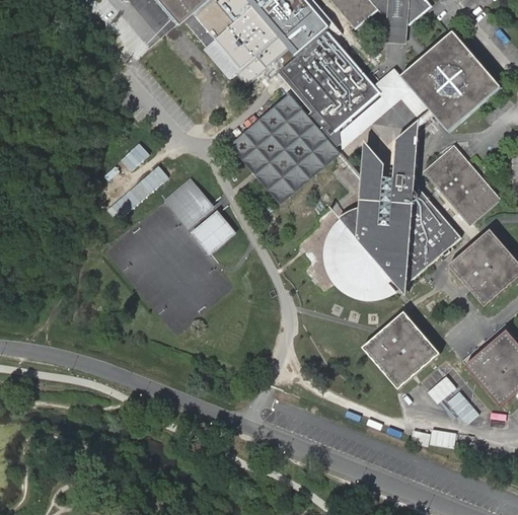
[(215,42),(239,69),(271,43),(289,63),(279,71),(309,108),(297,119),(286,105),(240,144),(280,191),(327,151),(313,135),(319,129),(336,147),(341,143),(340,124),(378,91),(373,85),(325,29),(292,57),(275,38),(277,35),(252,7),(235,21),(217,0),(164,0),(181,19),(186,16),(210,46),(215,42)]
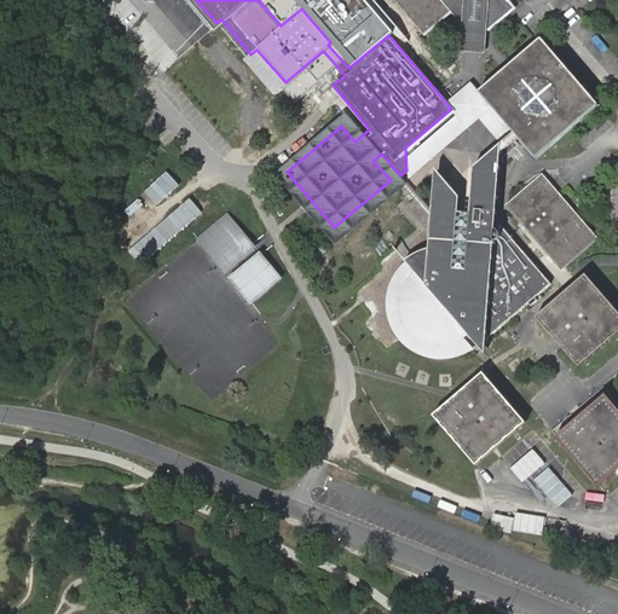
[(259,0),(281,25),(301,9),(330,42),(348,68),(388,35),(393,30),(367,0),(259,0)]
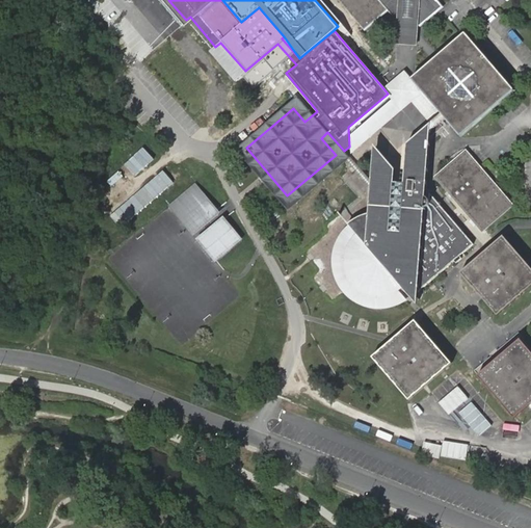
[(344,0),(354,11),(364,23),(386,4),(381,0),(344,0)]
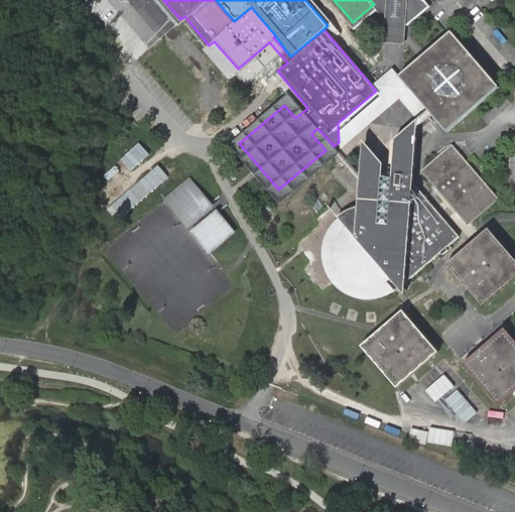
[(372,0),(385,15),(385,20),(405,22),(407,22),(427,5),(423,0),(372,0)]
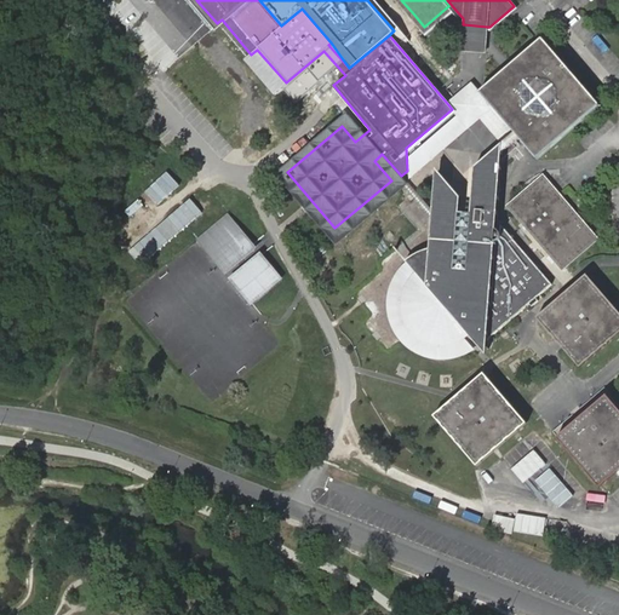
[(487,27),(463,24),(460,50),(486,51),(487,27)]
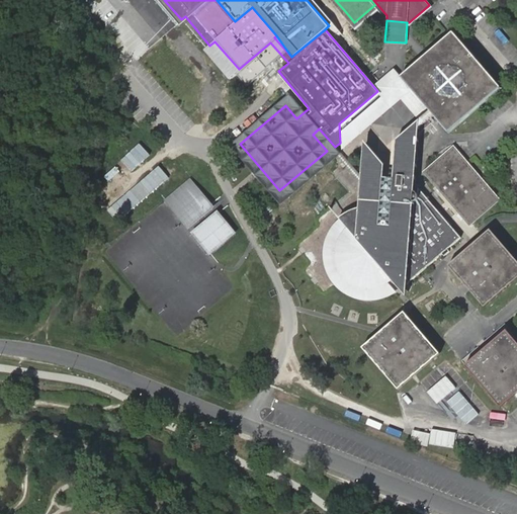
[(434,115),(446,130),(498,85),(452,30),(401,74),(412,88),(434,115)]
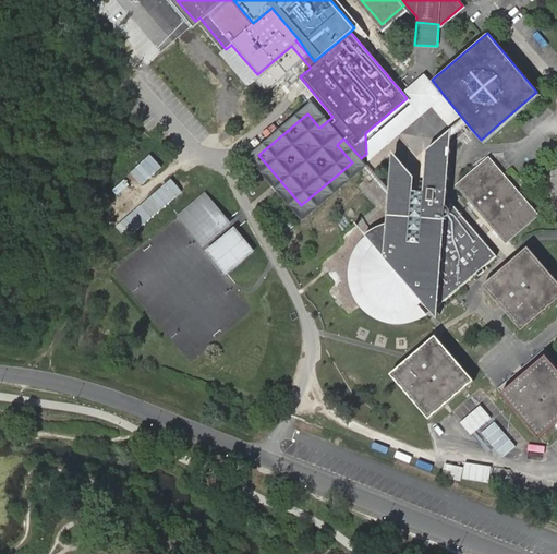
[(424,72),(401,92),(407,98),(365,133),(366,154),(370,158),(432,105),(444,95),(432,80),(424,72)]
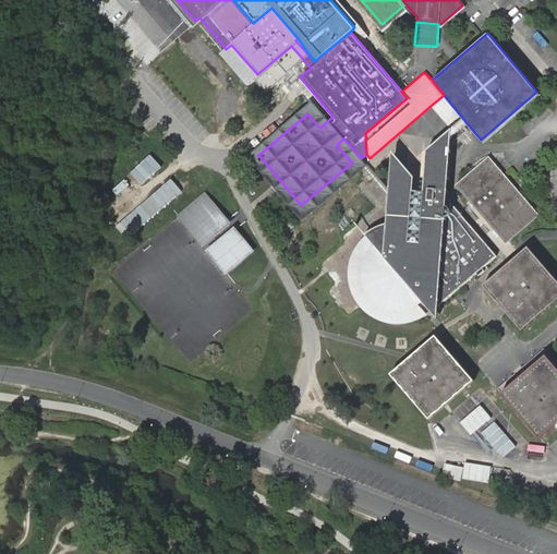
[(468,124),(444,95),(432,105),(451,129),(432,146),(432,152),(445,153),(446,143),(468,124)]
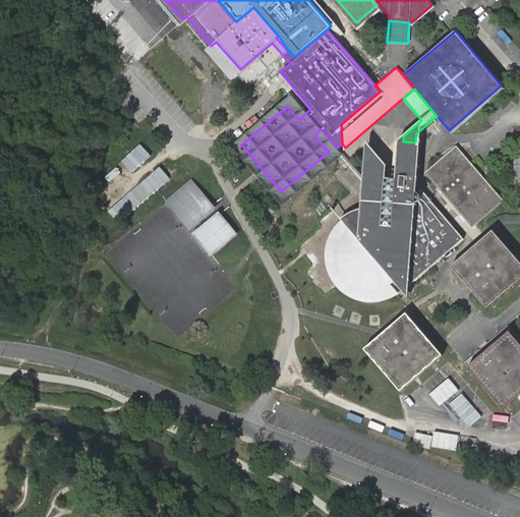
[(376,184),(386,176),(387,165),(366,140),(363,170),(376,184)]
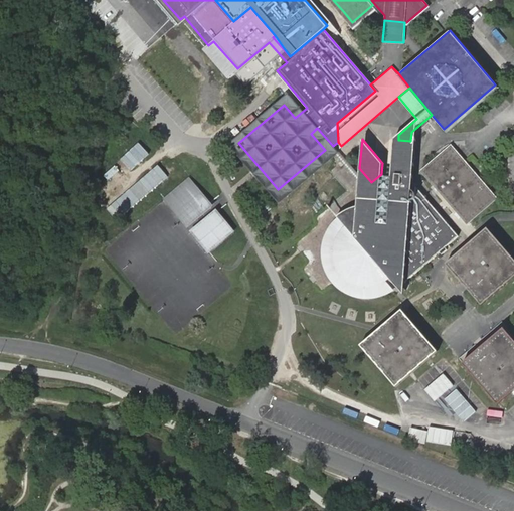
[(447,248),(460,236),(415,185),(407,185),(410,141),(398,140),(395,176),(381,174),(371,182),(371,191),(369,212),(362,214),(358,215),(352,218),(348,221),(345,224),(339,220),(334,226),(330,231),(327,240),(326,248),(323,248),(323,253),(326,263),(326,266),(329,265),(330,267),(333,275),(339,281),(347,287),(352,289),(351,291),(356,293),(363,295),(368,295),(368,292),(371,292),(378,290),(385,289),(394,283),(400,289),(442,252),(443,256),(449,250),(447,248)]
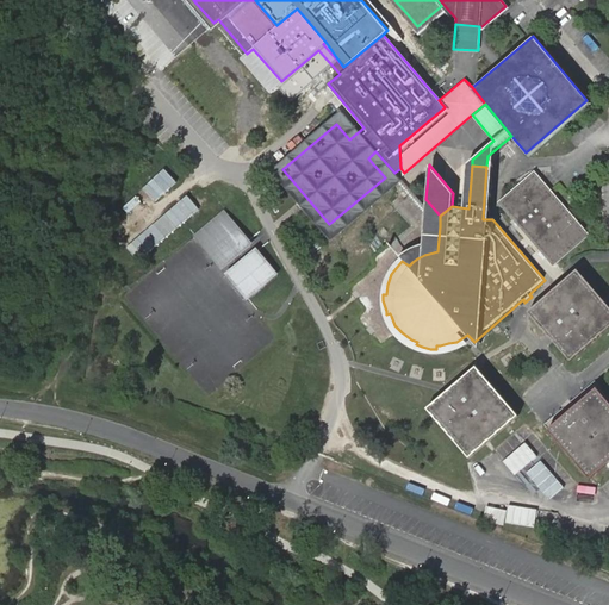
[(404,173),(401,168),(395,173),(426,210),(440,226),(440,216),(426,199),(404,173)]
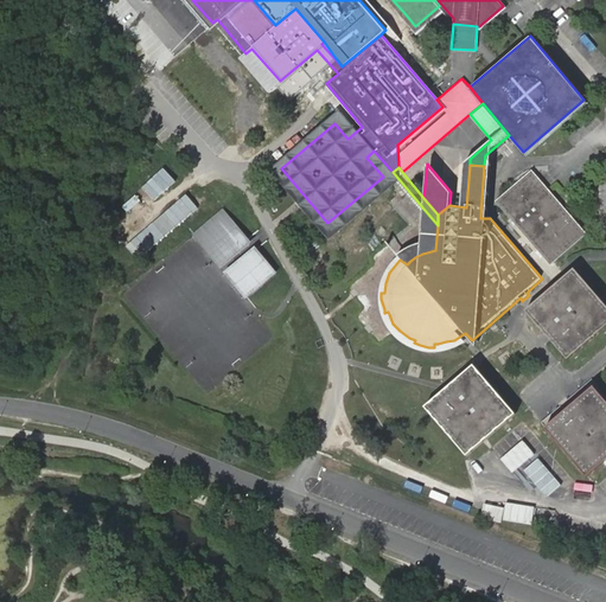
[(579,230),(528,170),(497,197),(547,257),(579,230)]
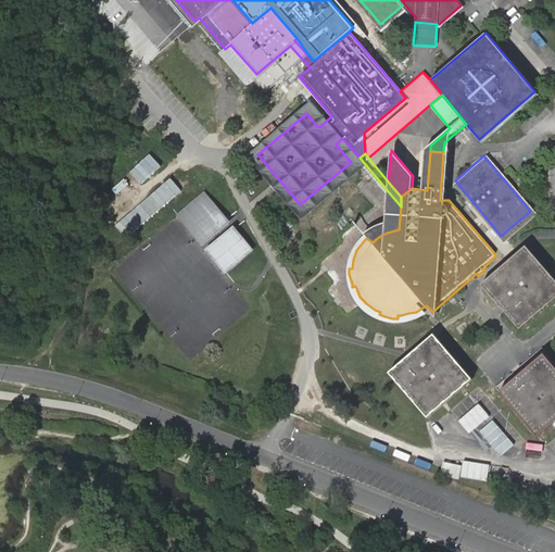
[(201,191),(176,213),(200,242),(226,221),(201,191)]
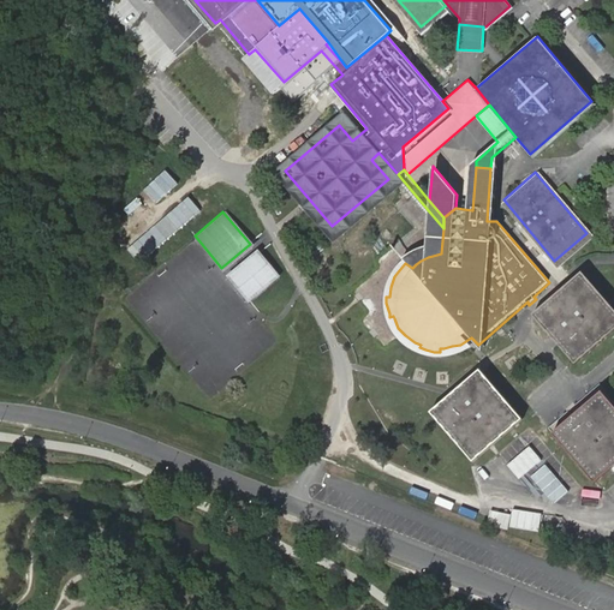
[(443,228),(429,211),(428,257),(433,256),(441,253),(443,228)]
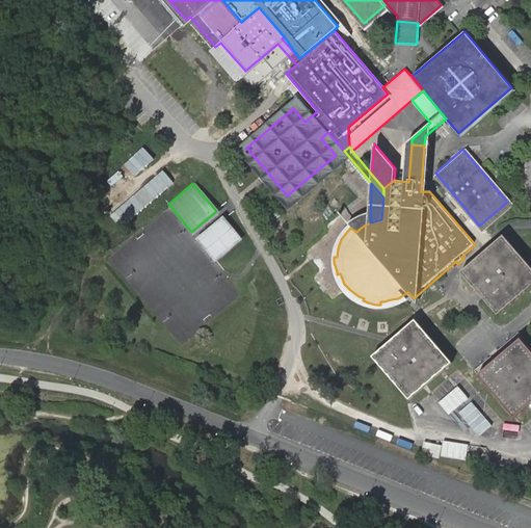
[(221,217),(196,238),(214,258),(238,237),(221,217)]
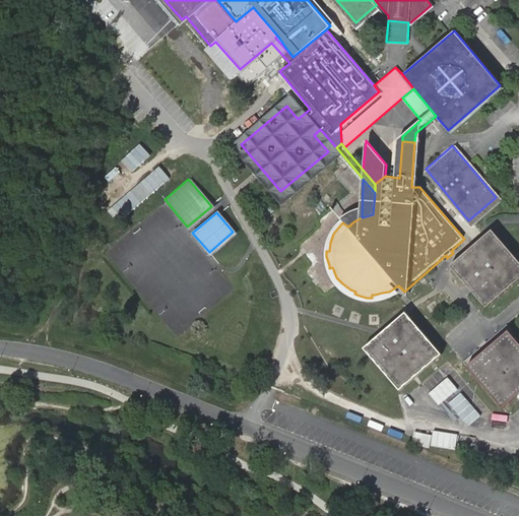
[(518,269),(518,268),(490,235),(456,263),(485,299),(518,269)]
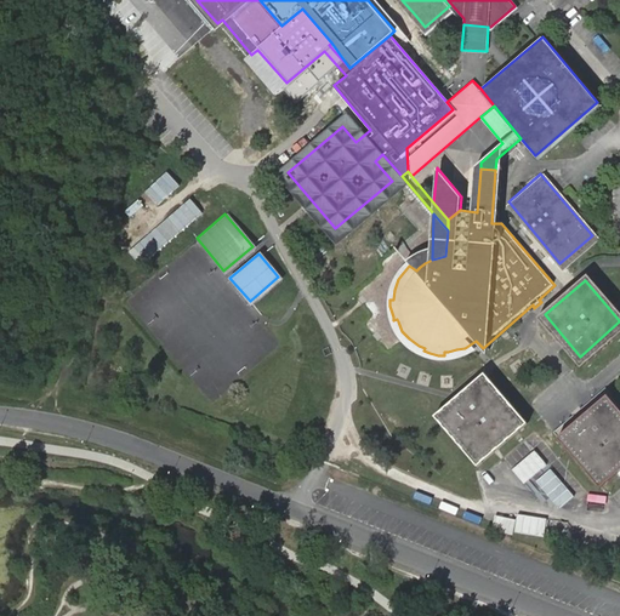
[(443,415),(478,455),(518,420),(484,380),(443,415)]
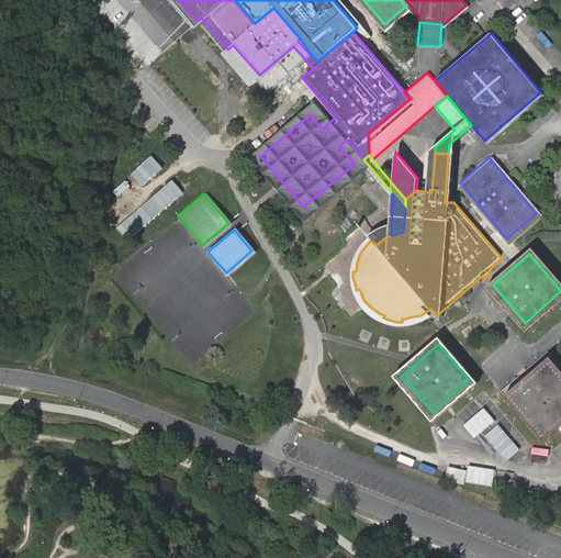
[(541,366),(556,353),(549,345),(535,357),(541,366)]
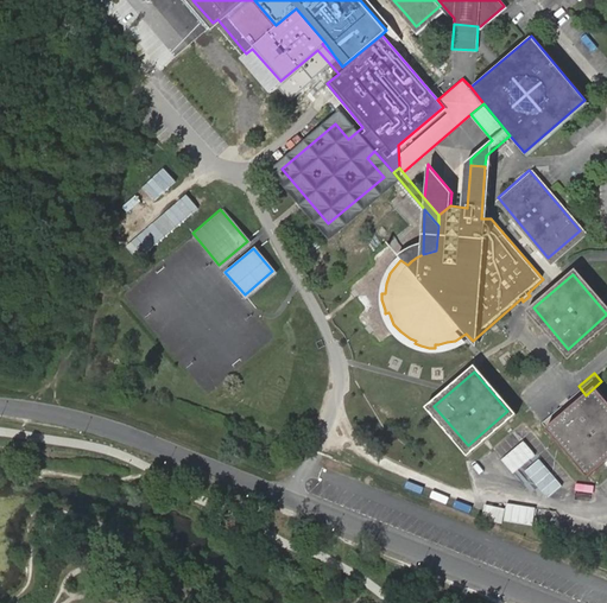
[(587,468),(606,450),(606,408),(593,392),(552,427),(587,468)]
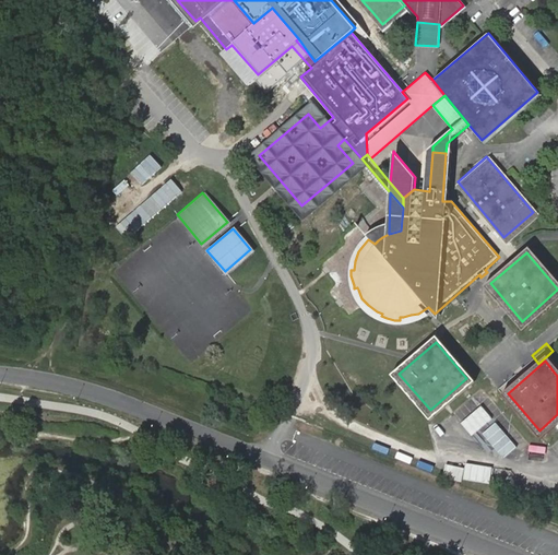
[(484,400),(463,416),(474,430),(495,413),(484,400)]
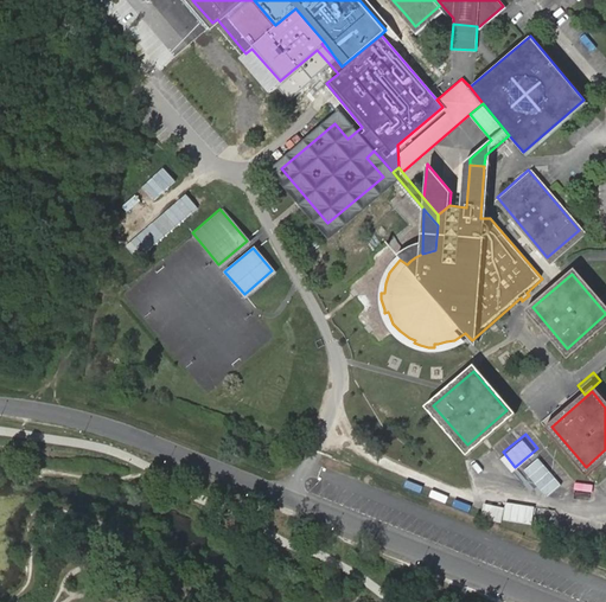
[(540,452),(525,463),(549,491),(563,479),(540,452)]
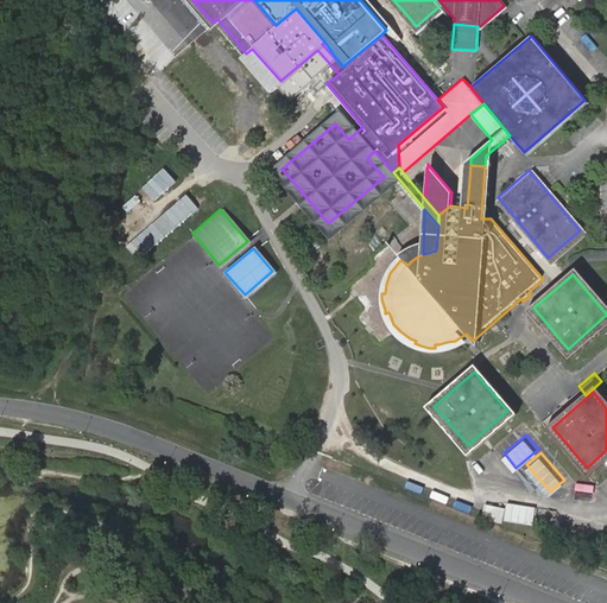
[(507,501),(497,500),(495,515),(536,519),(537,500),(507,497),(507,501)]
